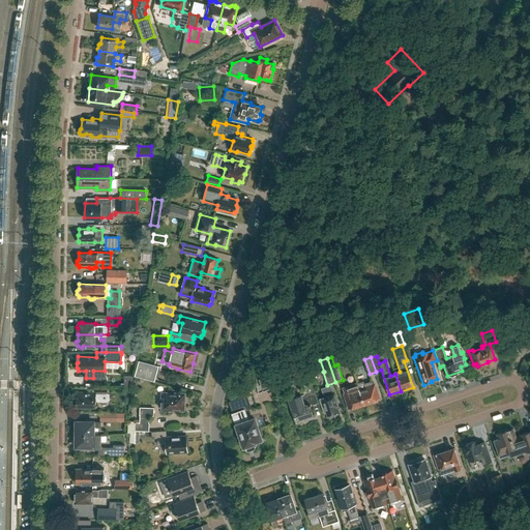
[(292,373),(305,367),(303,359),(289,364),(292,373)]
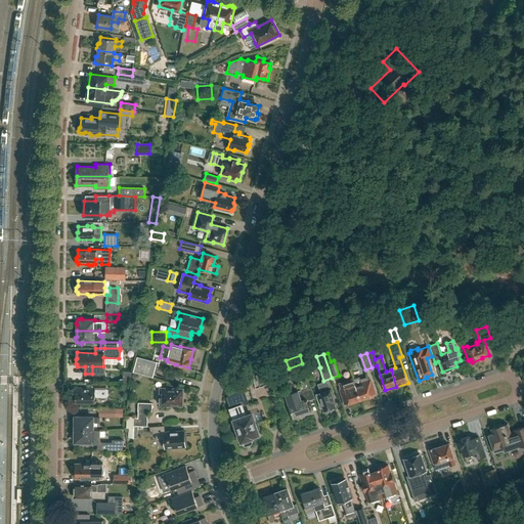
[(153,378),(157,362),(137,356),(133,372),(153,378)]
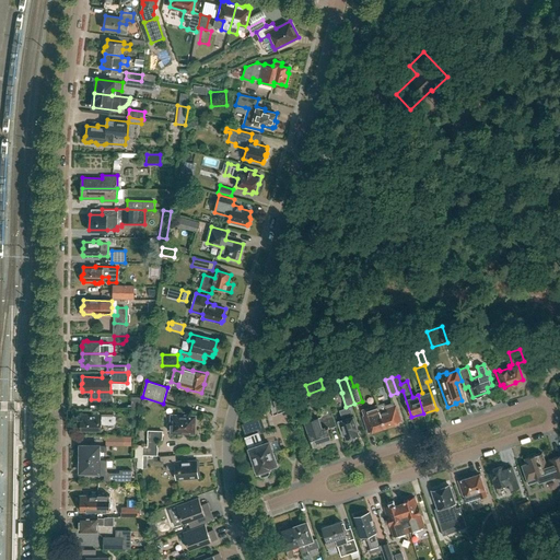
[(377,404),(385,428),(393,426),(393,423),(400,421),(395,405),(395,406),(394,401),(385,405),(384,401),(377,404)]
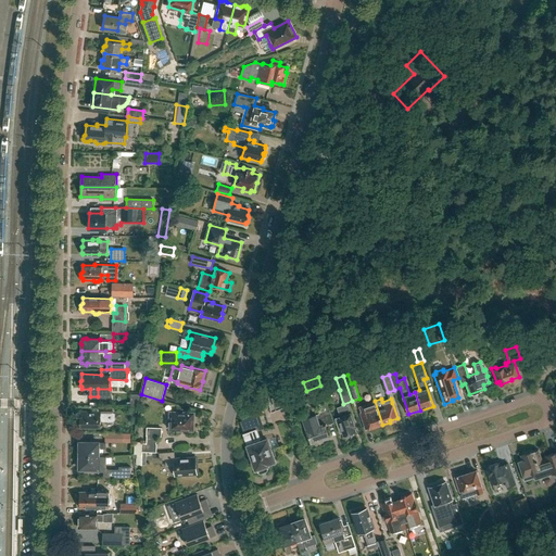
[(376,427),(382,425),(375,401),(359,406),(362,413),(367,428),(375,426),(376,427)]
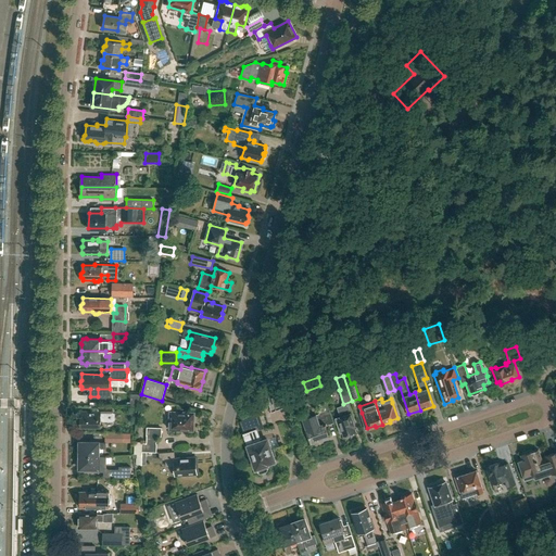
[(344,436),(356,431),(348,404),(338,407),(340,416),(335,418),(340,433),(342,432),(344,436)]
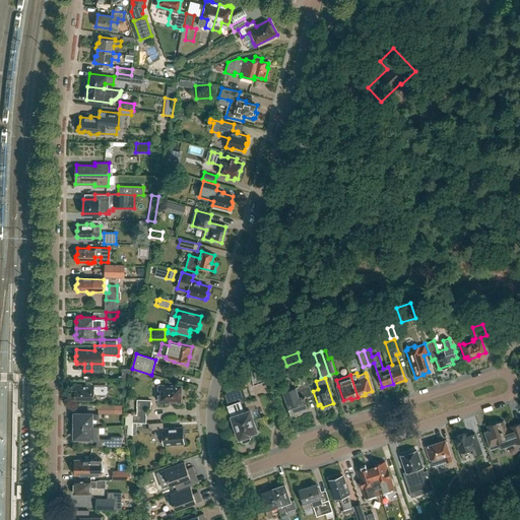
[(105,385),(105,380),(94,380),(90,380),(90,384),(86,384),(86,386),(75,386),(75,398),(94,399),(94,394),(106,394),(107,393),(107,387),(105,385)]
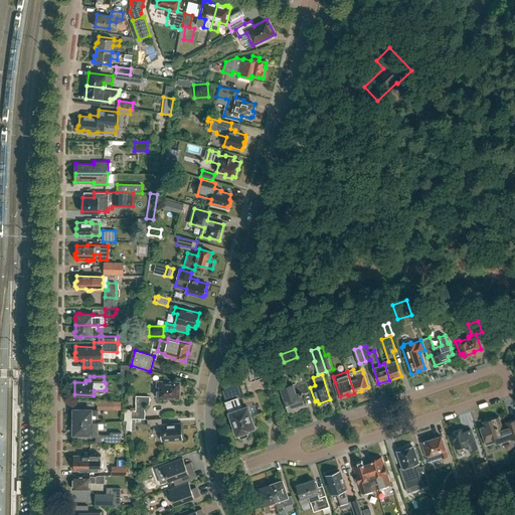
[(305,379),(305,380),(296,383),(297,384),(294,385),(293,383),(281,388),(288,409),(305,404),(301,393),(309,391),(305,379)]
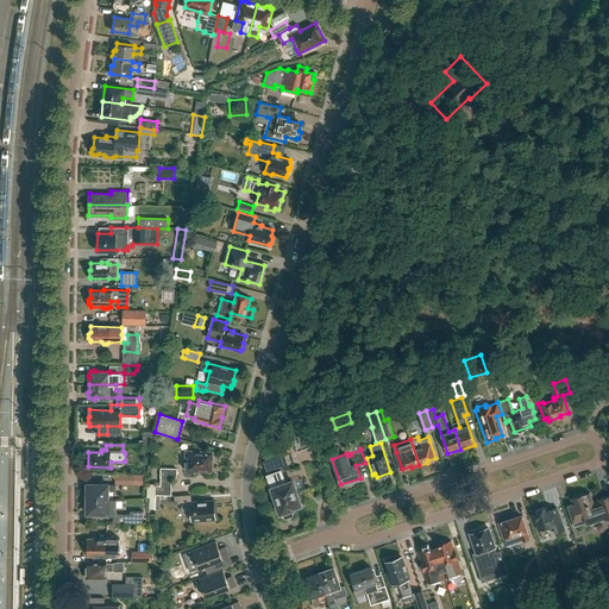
[(213,463),(213,454),(212,454),(212,452),(187,452),(187,459),(183,459),(181,460),(181,468),(187,468),(187,470),(211,471),(212,463),(213,463)]
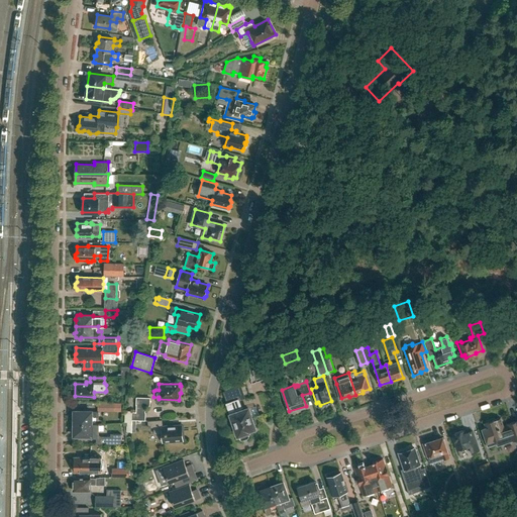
[(242,410),(238,400),(245,398),(241,387),(224,392),(228,403),(227,403),(232,418),(230,421),(232,426),(235,427),(238,435),(239,435),(240,438),(243,440),(247,438),(248,435),(247,432),(249,431),(248,431),(255,428),(248,408),(242,410)]
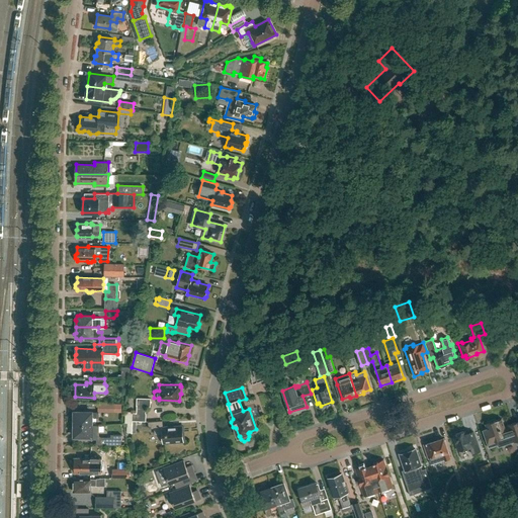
[(125,423),(136,423),(136,421),(146,422),(146,414),(146,407),(150,407),(151,399),(137,399),(137,407),(137,413),(132,413),(132,412),(125,412),(125,423)]
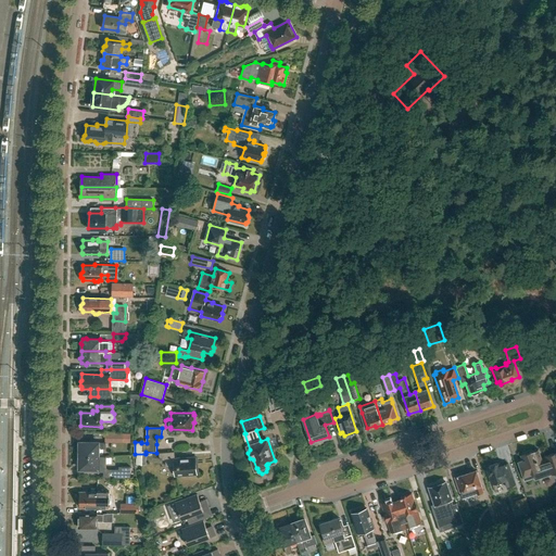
[(79,455),(98,455),(98,449),(105,449),(105,442),(80,442),(79,455)]
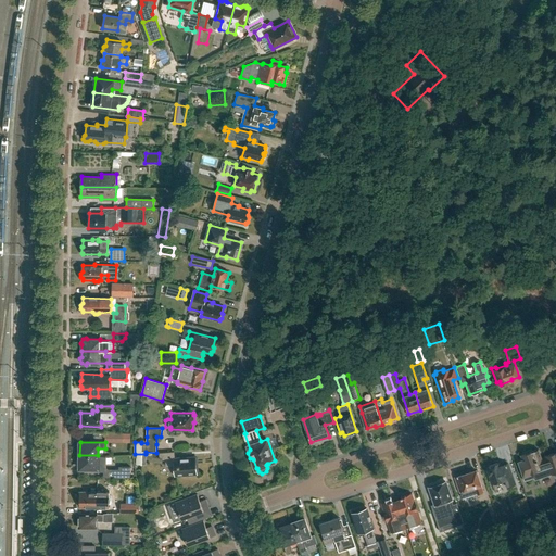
[(521,469),(522,469),(525,475),(522,476),(525,480),(534,477),(535,480),(555,472),(555,452),(544,456),(545,457),(541,458),(538,449),(521,454),(522,457),(519,458),(520,462),(519,462),(521,469)]
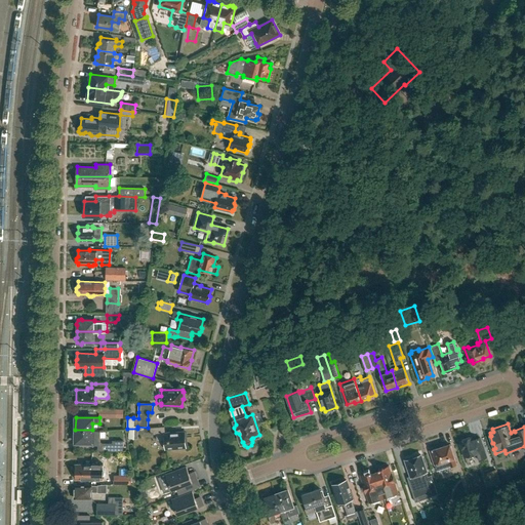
[(164,433),(164,427),(151,428),(151,434),(157,434),(157,441),(165,440),(166,448),(186,447),(186,446),(188,444),(187,440),(185,439),(185,432),(171,433),(171,432),(164,433)]
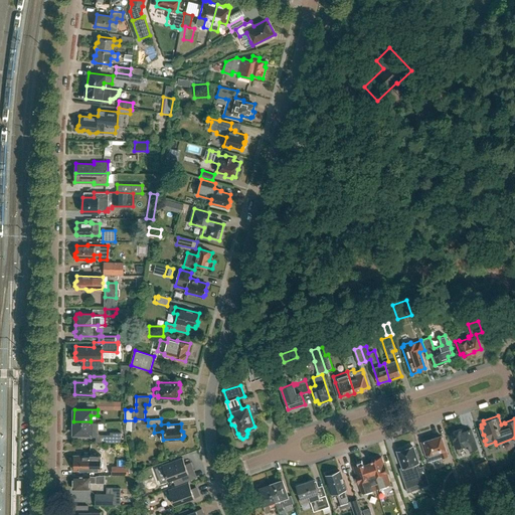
[(135,431),(135,420),(125,420),(125,431),(135,431)]
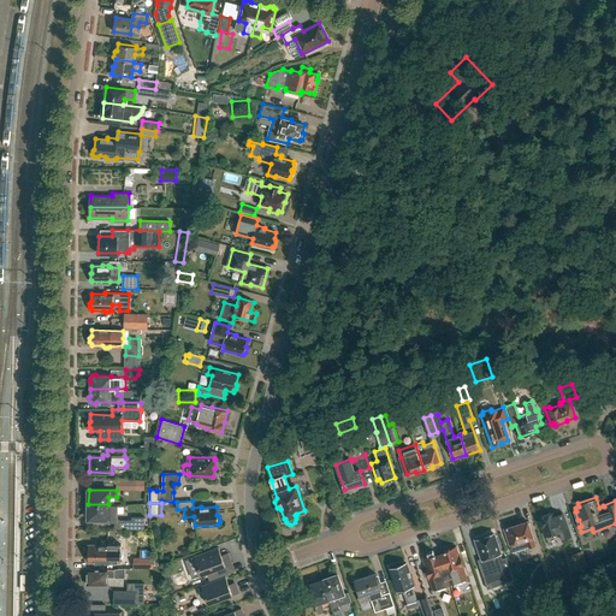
[(88,519),(108,519),(108,521),(118,521),(118,504),(108,504),(88,504),(88,519)]
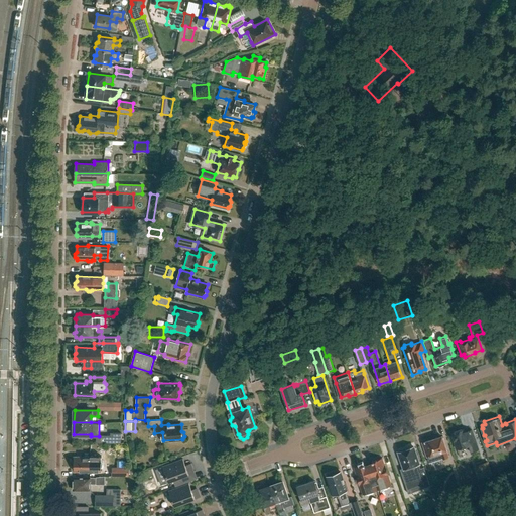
[(471,429),(465,431),(464,428),(452,432),(457,448),(469,444),(471,453),(478,449),(475,440),(471,429)]
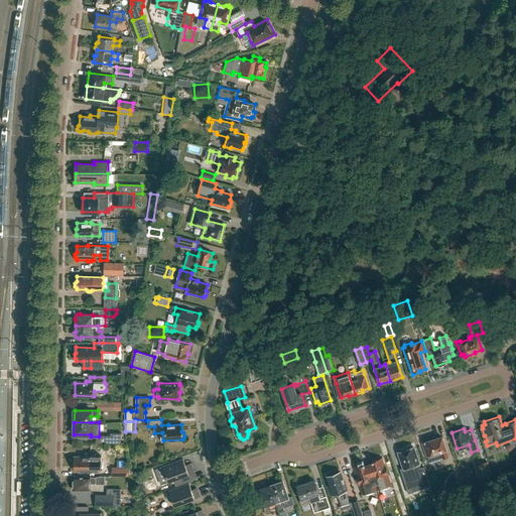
[(110,443),(120,443),(121,433),(110,432),(110,443)]
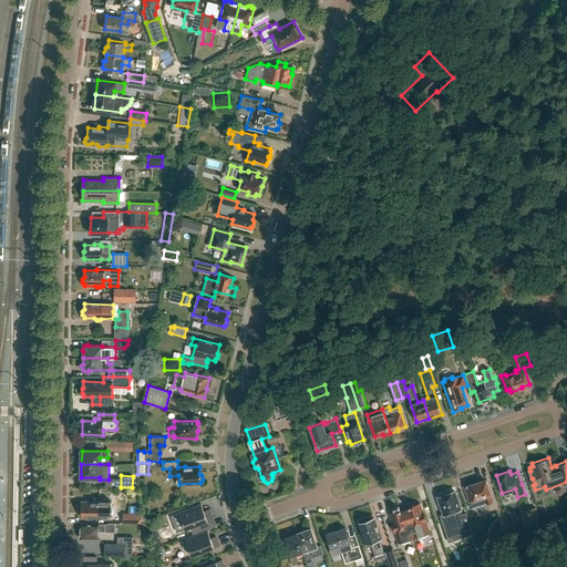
[(486,503),(493,501),(485,478),(464,486),(472,507),(486,503)]
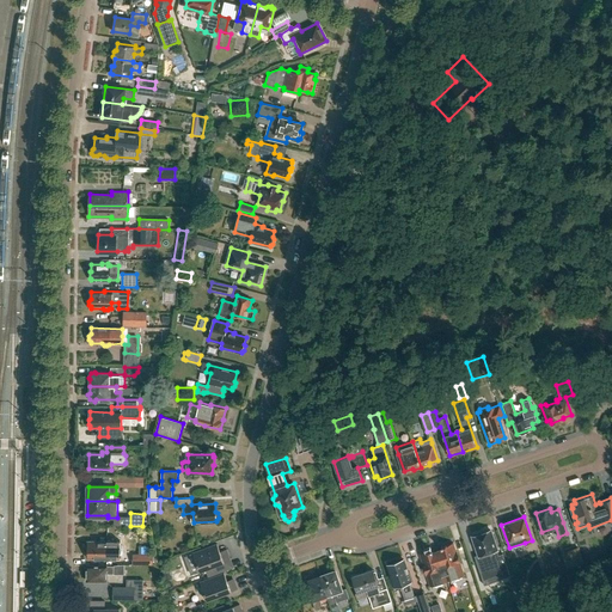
[(503,554),(499,555),(491,530),(472,536),(479,554),(475,556),(483,579),(500,573),(501,579),(510,576),(509,569),(508,569),(503,554)]
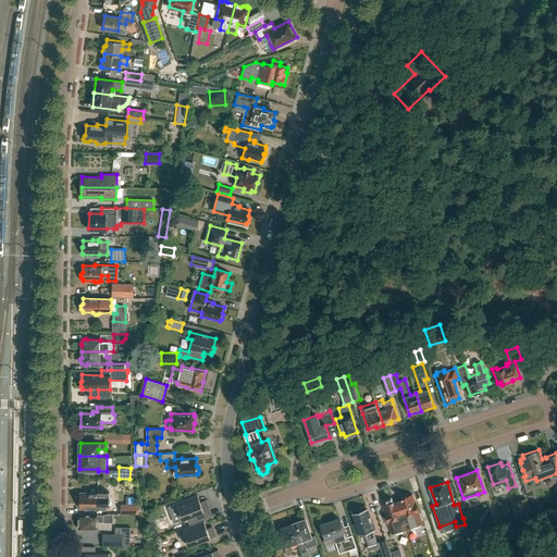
[(96,492),(95,491),(91,491),(90,492),(79,492),(79,494),(78,495),(78,499),(79,500),(79,507),(109,507),(109,499),(104,499),(104,491),(98,491),(98,493),(96,492)]
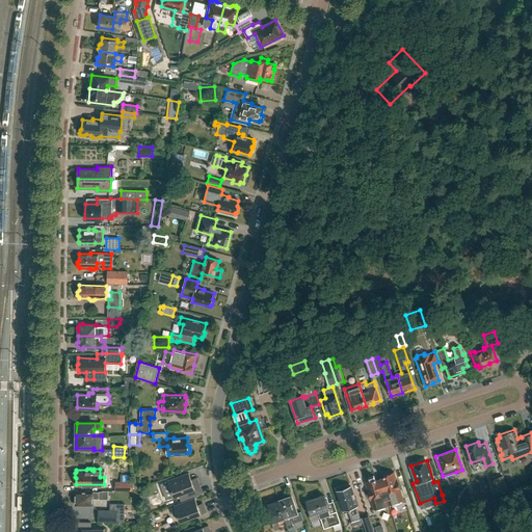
[(396,480),(393,472),(386,474),(383,475),(374,478),(366,480),(369,489),(367,489),(370,499),(375,497),(377,504),(378,504),(378,507),(384,505),(382,497),(386,496),(389,504),(402,500),(399,489),(400,488),(398,480),(396,480)]
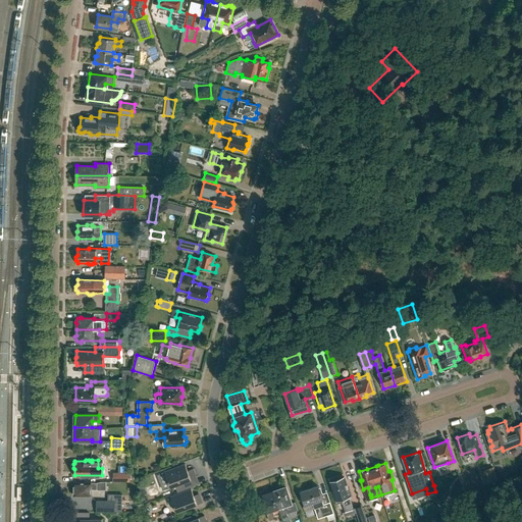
[(185,481),(197,477),(194,468),(188,470),(185,464),(164,471),(170,487),(175,485),(177,491),(187,487),(185,481)]
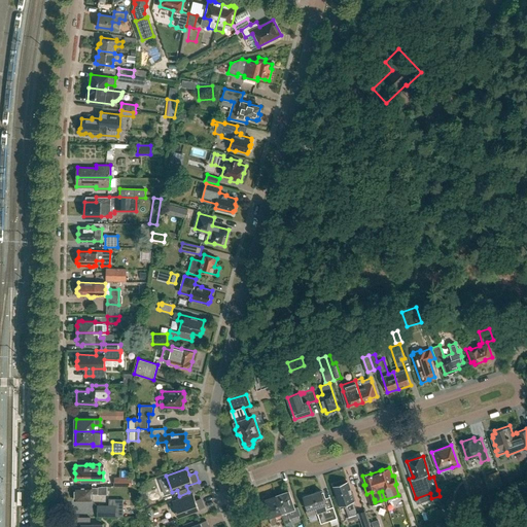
[(497,470),(488,475),(492,488),(502,485),(497,470)]
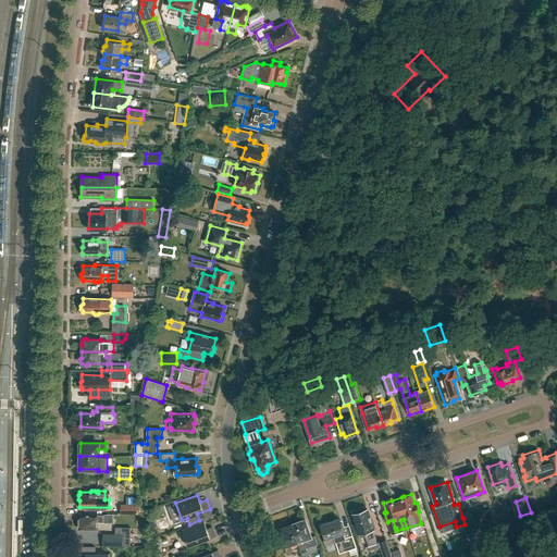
[(144,514),(141,505),(121,504),(120,514),(138,515),(138,514),(144,514)]
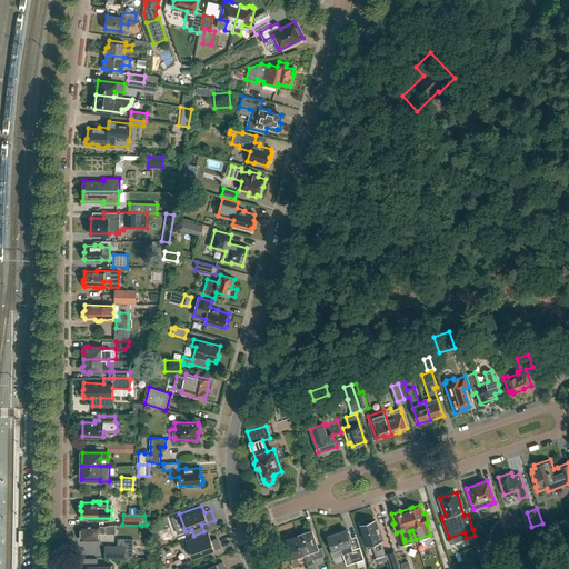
[(360,525),(367,545),(372,543),(377,558),(386,555),(380,540),(383,539),(381,531),(379,531),(376,519),(360,525)]
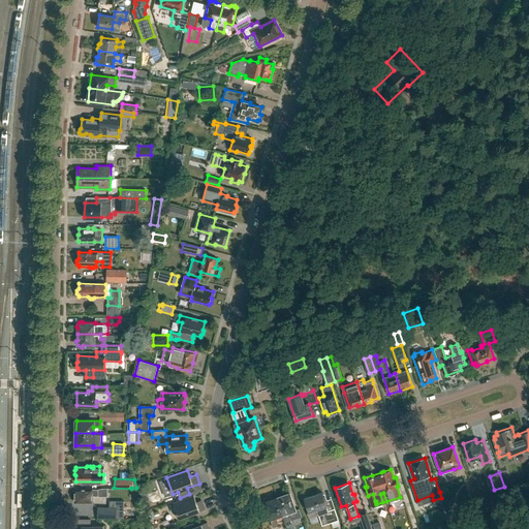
[(103,496),(103,490),(75,489),(75,502),(92,502),(92,496),(103,496)]
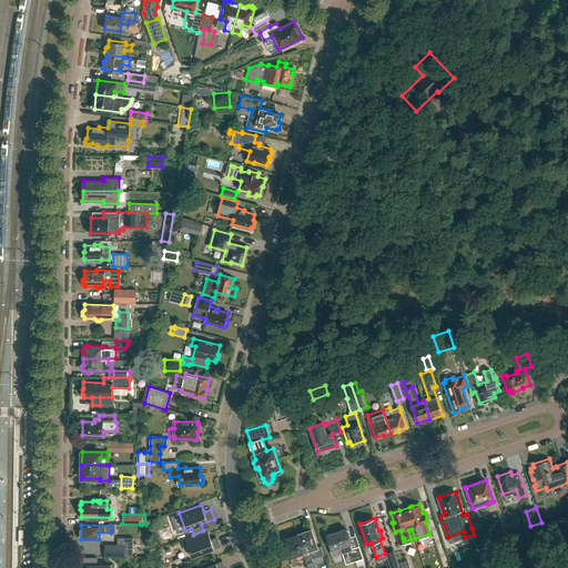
[(346,528),(327,535),(332,549),(331,550),(332,556),(343,551),(347,564),(364,558),(359,546),(354,548),(350,537),(346,528)]
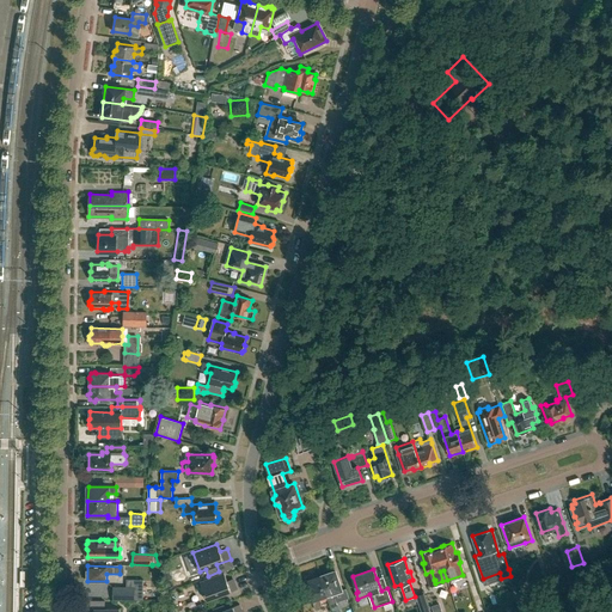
[(320,576),(328,595),(331,607),(337,605),(334,593),(342,591),(336,571),(320,576)]
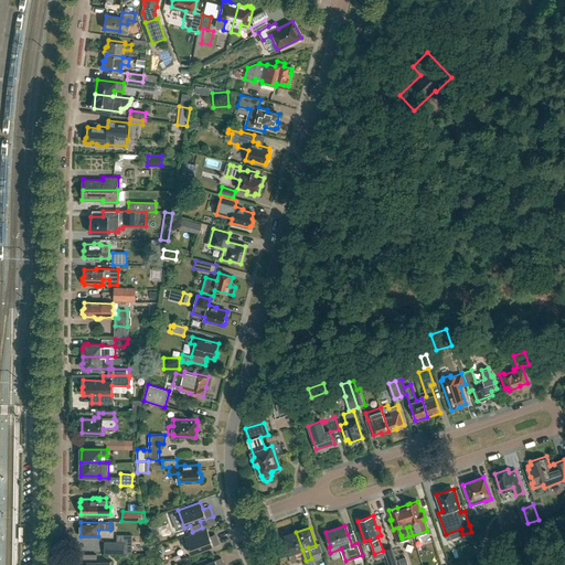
[(211,539),(206,529),(184,537),(191,554),(220,543),(217,536),(211,539)]
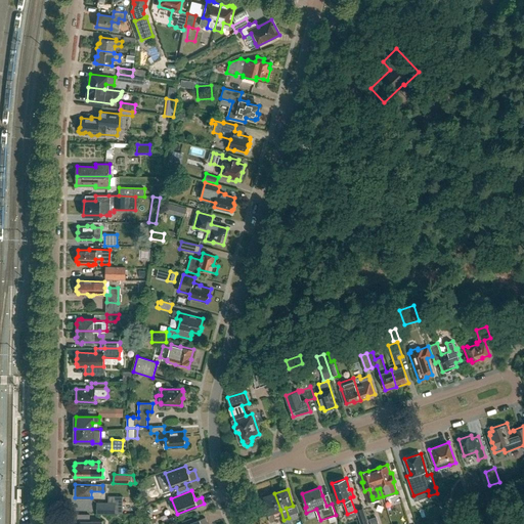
[(273,512),(280,510),(274,493),(265,496),(266,500),(263,501),(270,523),(276,521),(273,512)]
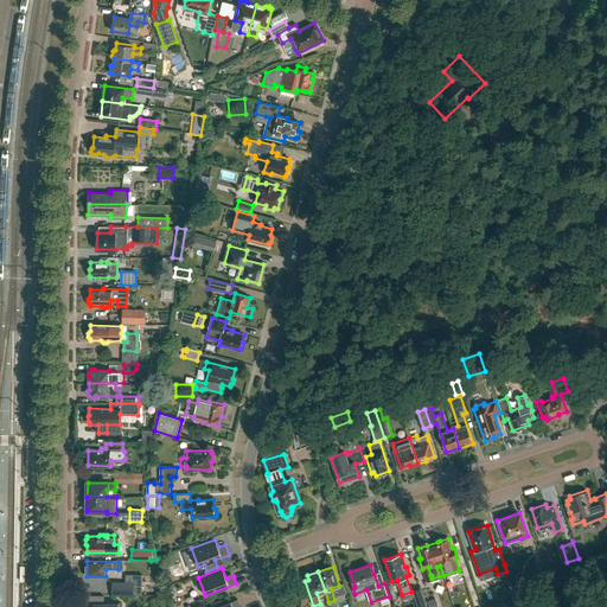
[(133,583),(112,582),(112,595),(133,596),(133,583)]
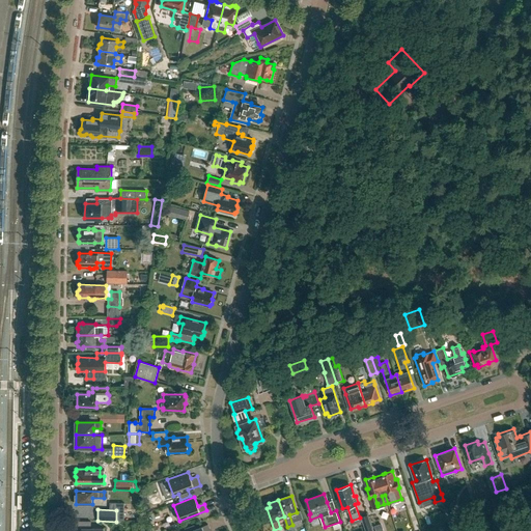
[(371,530),(368,519),(361,522),(364,530),(371,530)]
